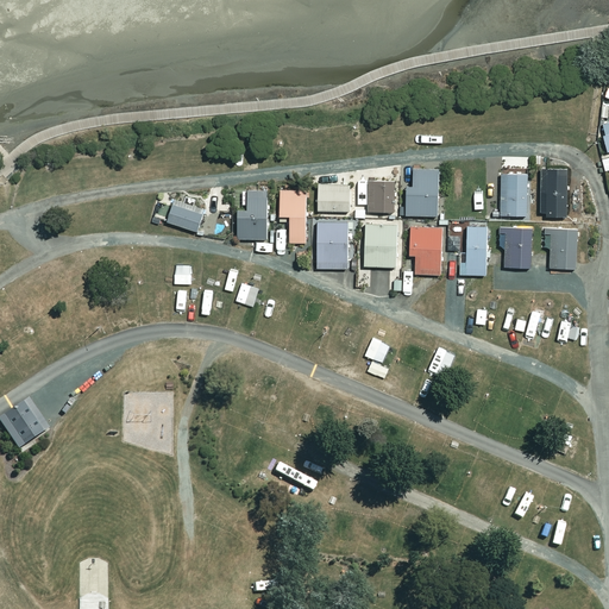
[(440,218),(441,169),(416,168),(415,187),(408,186),(408,217),(440,218)]
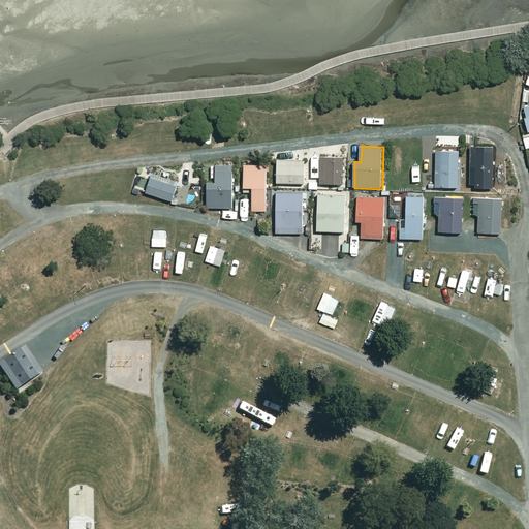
[(496,148),(471,148),(470,186),(477,186),(477,189),(495,190),(496,148)]
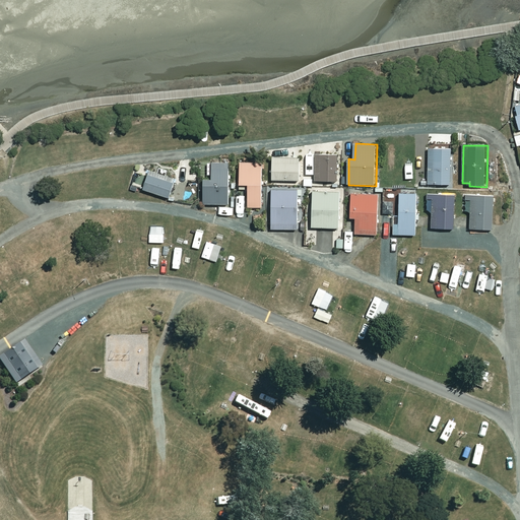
[(453,186),(453,150),(430,149),(429,186),(453,186)]
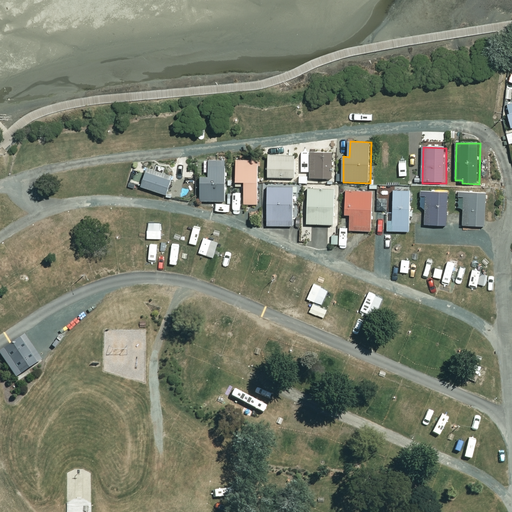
[(334,153),(311,153),(311,180),(334,180),(334,153)]
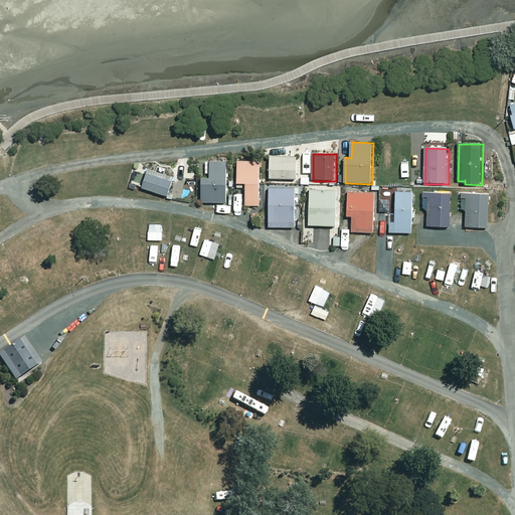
[(299,157),(271,157),(271,180),(299,180),(299,157)]
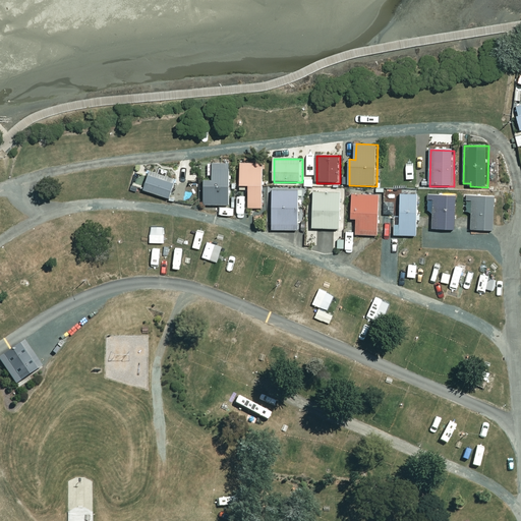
[(388,162),(388,178),(395,178),(396,162),(388,162)]
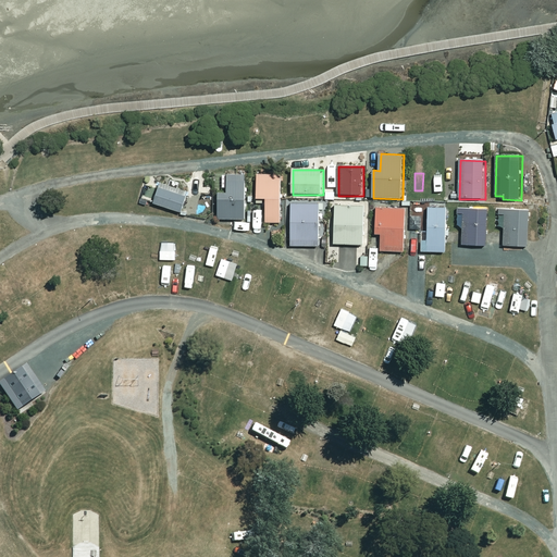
[(247,175),(230,174),(229,194),(220,193),(220,219),(221,219),(246,219),(247,209),(247,197),(247,175)]
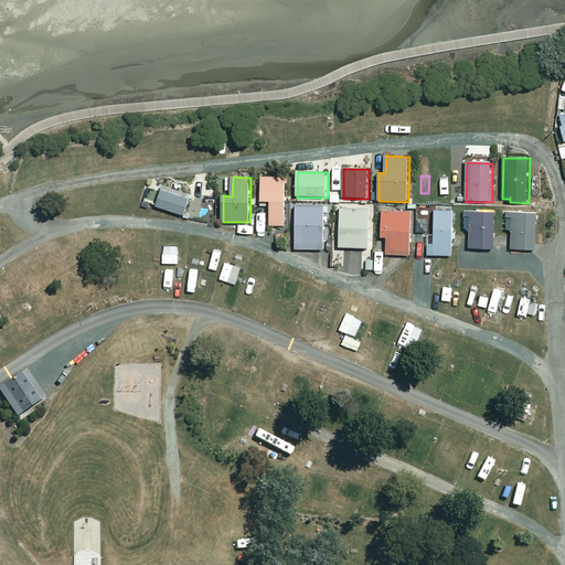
[(272,203),(272,226),(287,226),(287,202),(287,178),(262,178),(262,199),(262,203),(262,206),(268,206),(268,203),(272,203)]
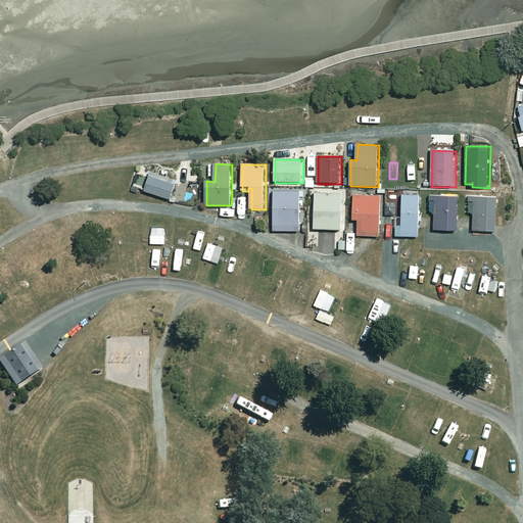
[(145,192),(172,200),(178,182),(151,173),(145,192)]
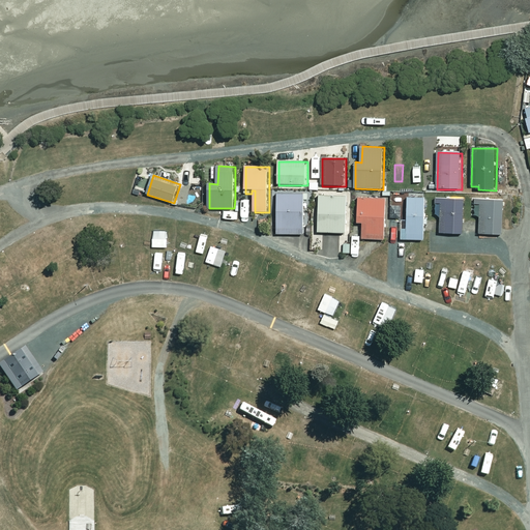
[(308,194),(277,194),(277,235),(305,235),(306,200),(308,200),(308,194)]
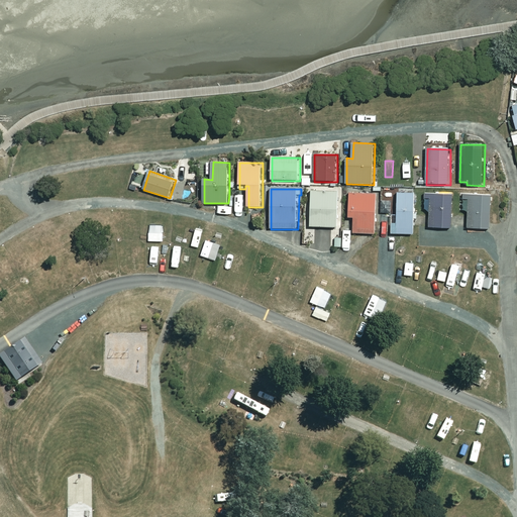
[(340,190),(313,190),(312,227),(339,228),(340,190)]
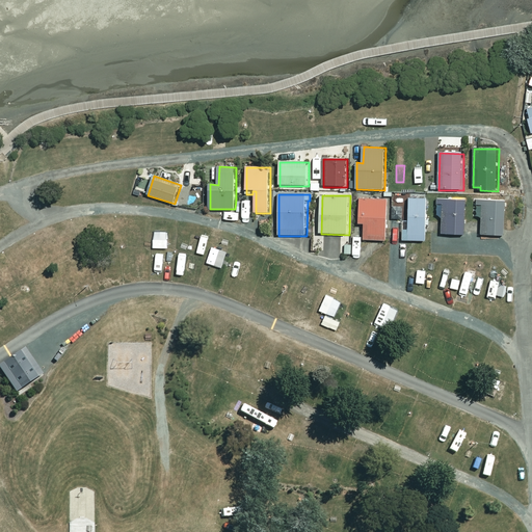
[(388,241),(389,200),(361,198),(360,224),(366,225),(365,241),(388,241)]
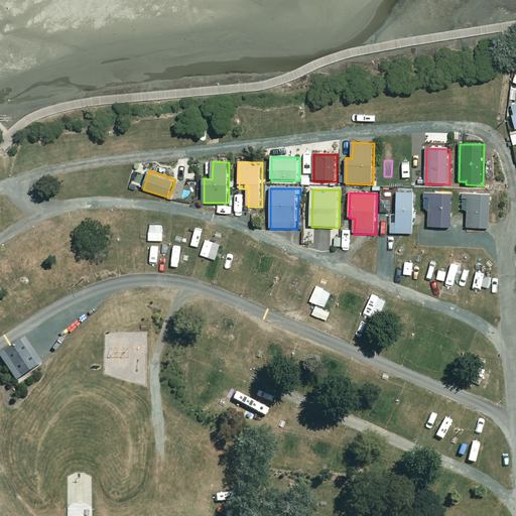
[(412,192),(398,192),(397,224),(392,224),(391,234),(394,235),(414,235),(415,223),(415,192),(412,192)]
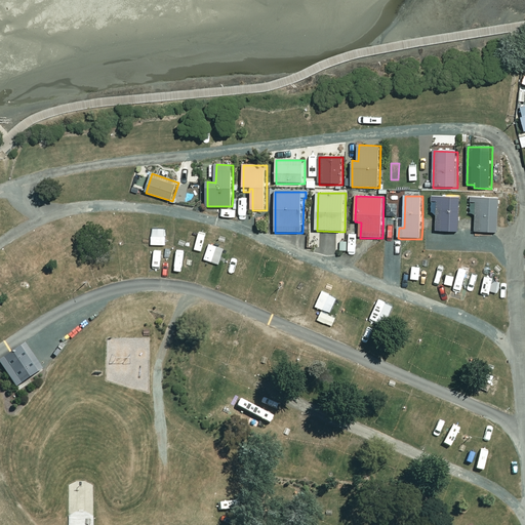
[(461,198),(433,197),(432,202),(439,202),(438,227),(438,232),(460,233),(460,228),(461,198)]
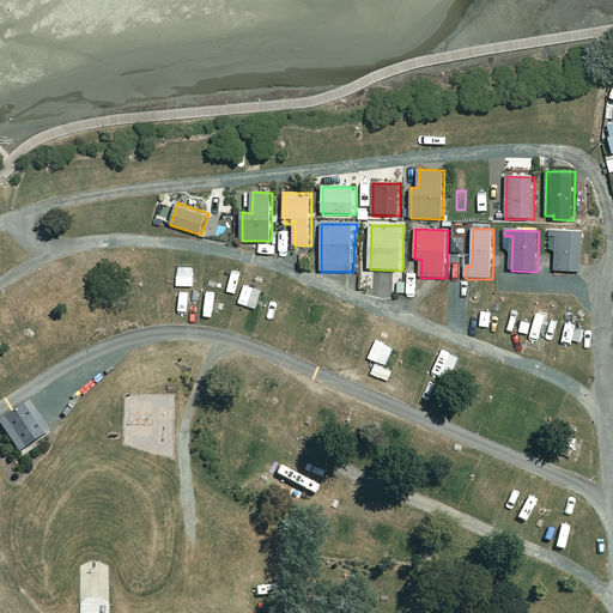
[(586,232),(551,231),(551,236),(557,237),(556,267),(556,271),(583,273),(583,267),(586,232)]
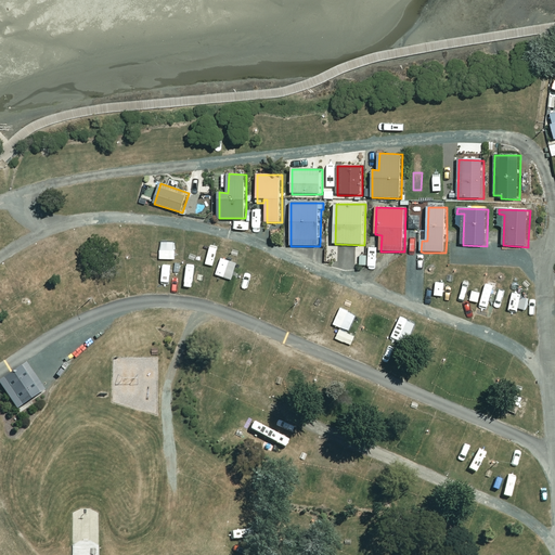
[(262,211),(254,211),(254,232),(262,232),(262,211)]
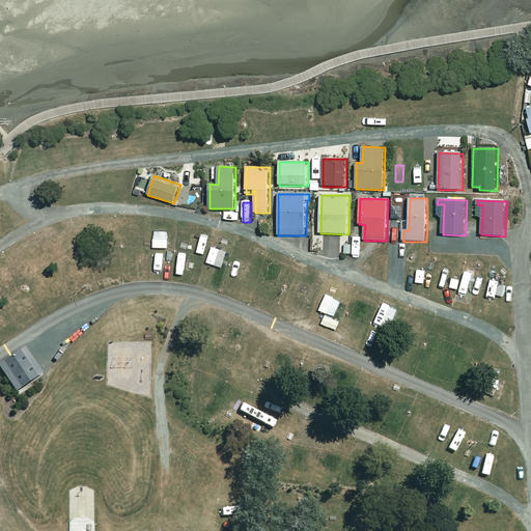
[(353,234),(353,253),(361,253),(362,234),(353,234)]
